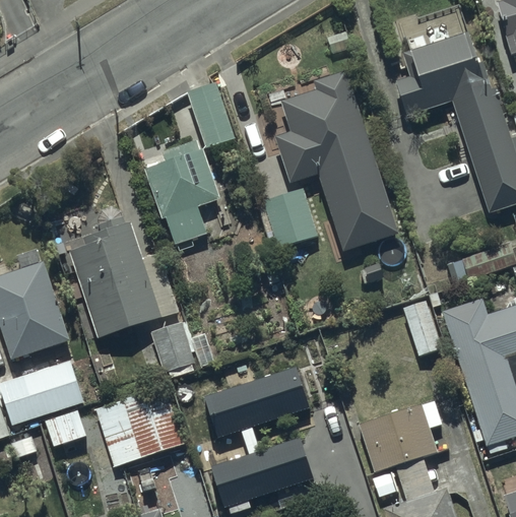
[(515,0),(508,0),(495,3),(508,57),(514,55),(515,62),(515,0)]
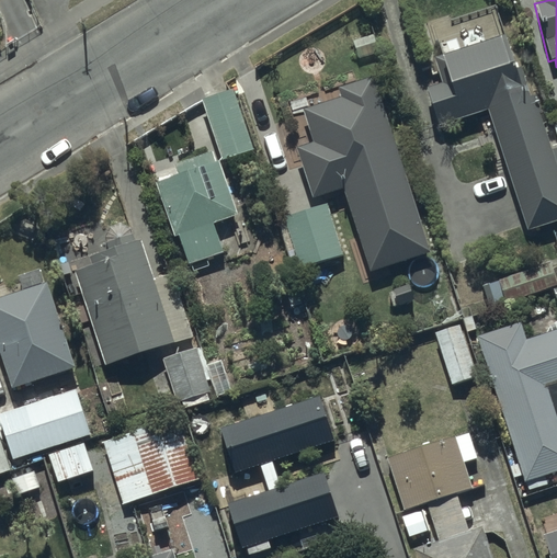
[(507,35),(434,59),(442,84),(428,89),(441,128),(488,112),(527,231),(556,220),(556,146),(552,148),(533,93),(527,95),(507,35)]
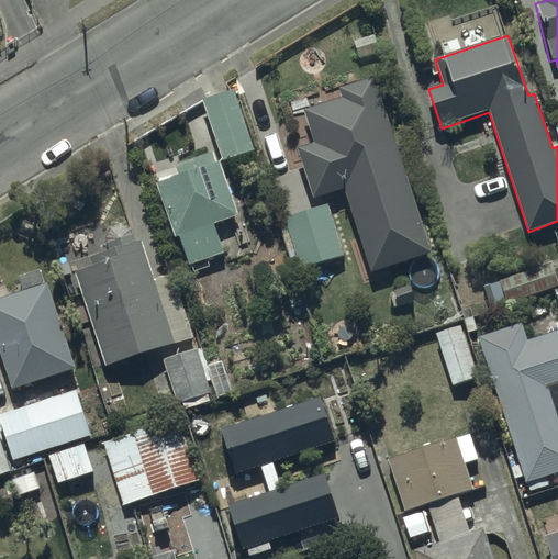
[(314,143),(297,148),(313,199),(344,188),(372,274),(430,254),(370,76),(337,88),(341,99),(303,111),(314,143)]
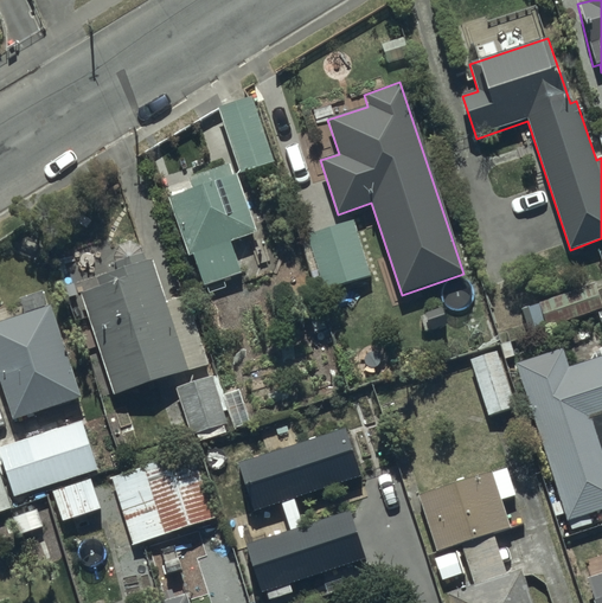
[(251,95),(217,107),(238,170),(273,158),(251,95)]
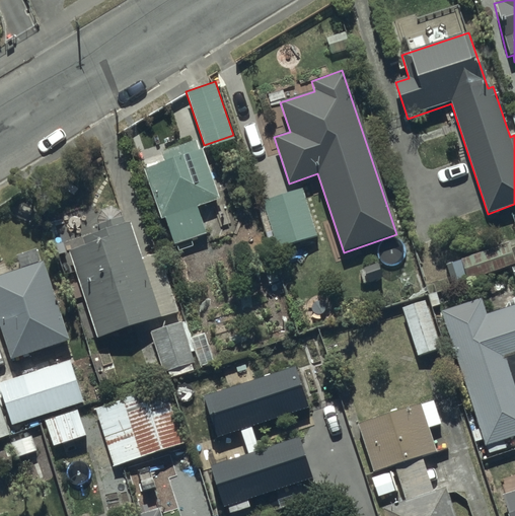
[(219,200),(197,140),(159,153),(163,161),(144,169),(172,246),(206,234),(196,208),(219,200)]
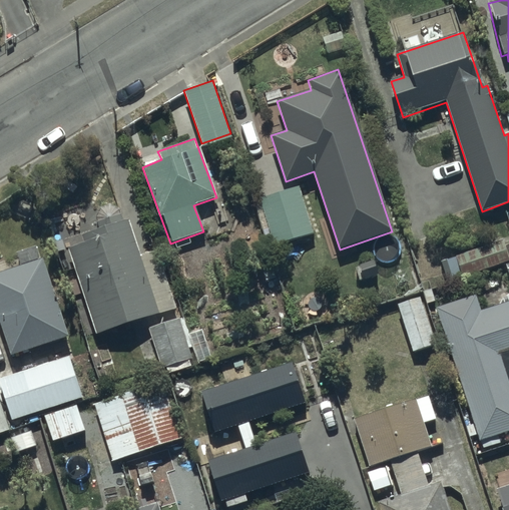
[(258,198),(259,199),(250,202),(262,238),(268,236),(271,245),(313,232),(298,186),(258,198)]
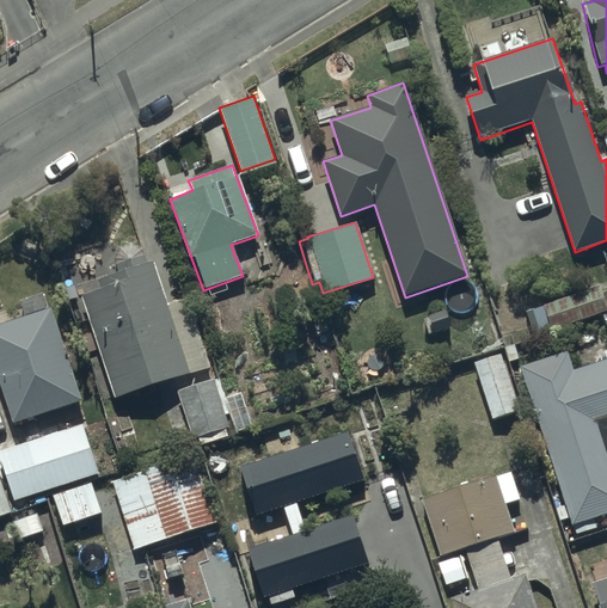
[(100,289),(79,295),(93,345),(97,344),(112,399),(209,373),(189,301),(170,306),(157,262),(145,265),(142,255),(115,263),(118,272),(98,278),(100,289)]
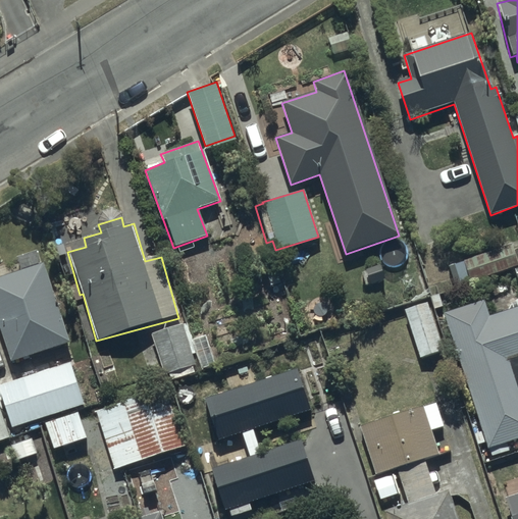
[(510,244),(463,260),(470,279),(517,263),(510,244)]
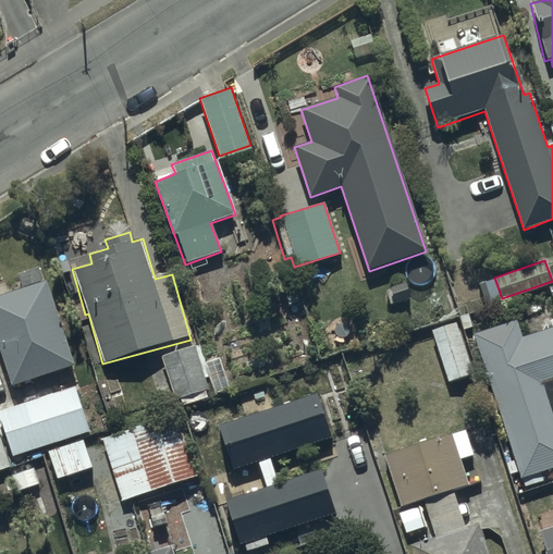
[(0,348),(11,388),(76,369),(51,282),(0,296),(0,348)]
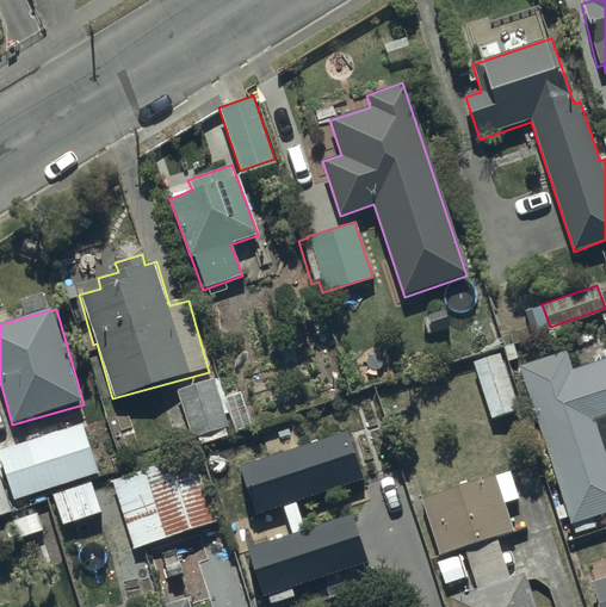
[(566,352),(517,366),(563,506),(552,509),(556,520),(566,518),(569,525),(605,512),(605,358),(572,369),(566,352)]
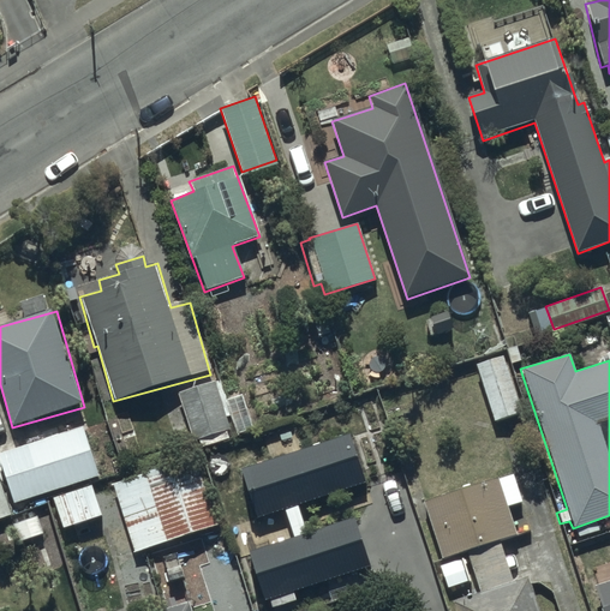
[(516,413),(500,357),(476,365),(492,420),(516,413)]
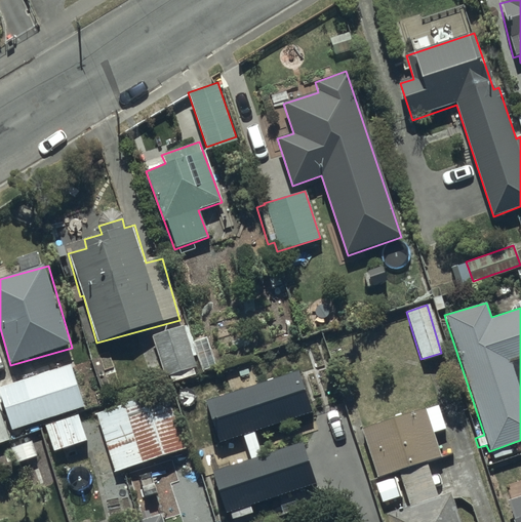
[(182,323),(151,333),(165,377),(197,367),(182,323)]
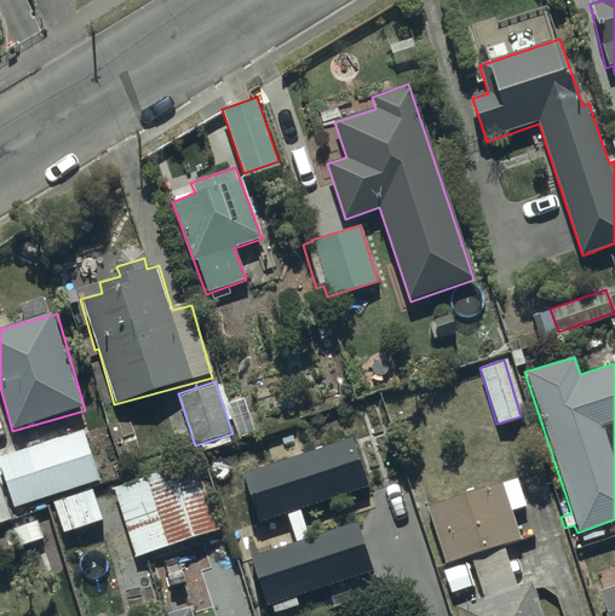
[(84,432),(0,461),(0,465),(13,506),(99,477),(84,432)]
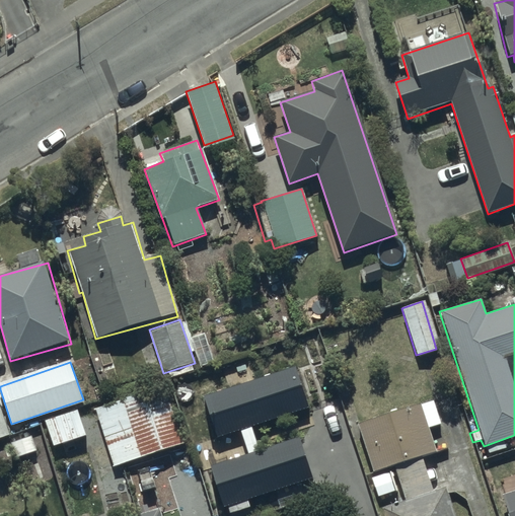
[(291,368),(200,398),(213,439),(304,410),(291,368)]
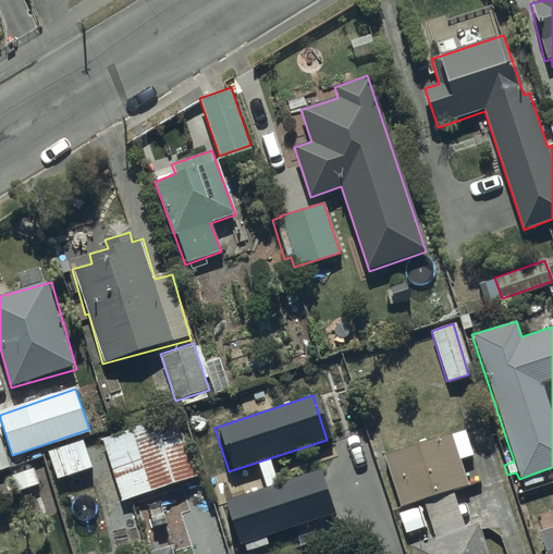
[(176,419),(105,442),(125,505),(197,481),(176,419)]
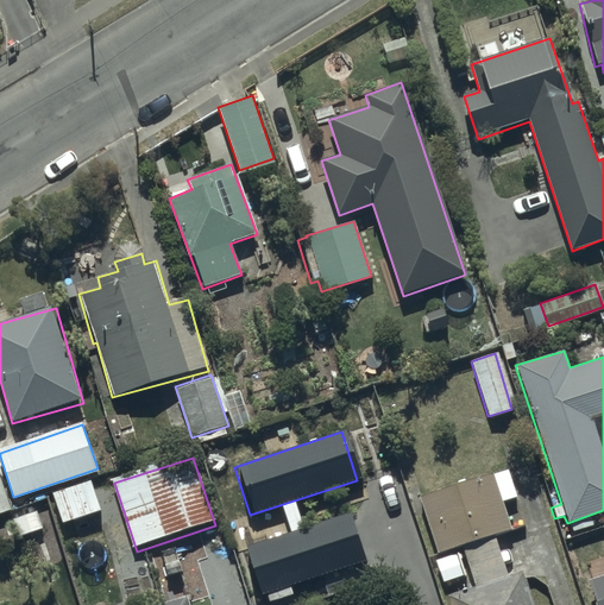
[(489,477),(416,500),(439,571),(464,562),(495,553),(510,547),(501,517),(517,512),(508,484),(492,489),(489,477)]
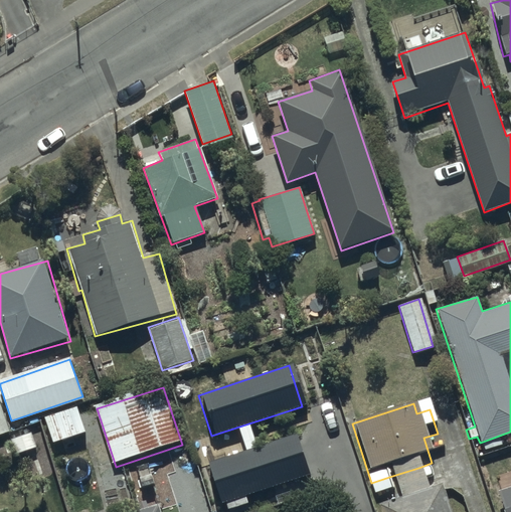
[(0,433),(9,431),(0,404),(0,433)]
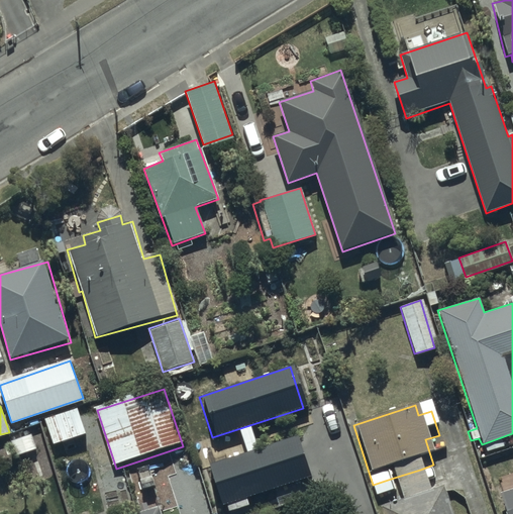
[(86,433),(77,408),(45,419),(54,444),(86,433)]
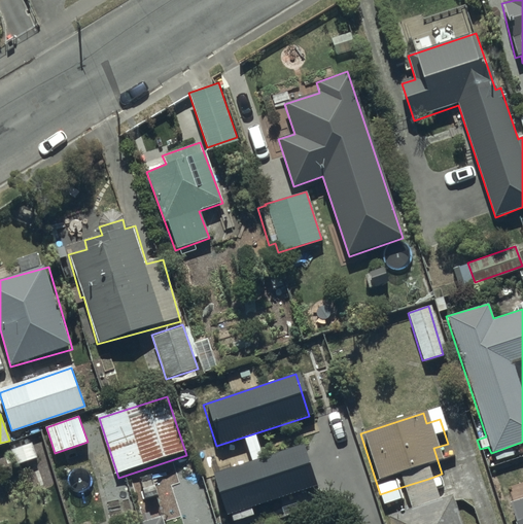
[(300,446),(209,475),(222,516),(313,487),(300,446)]
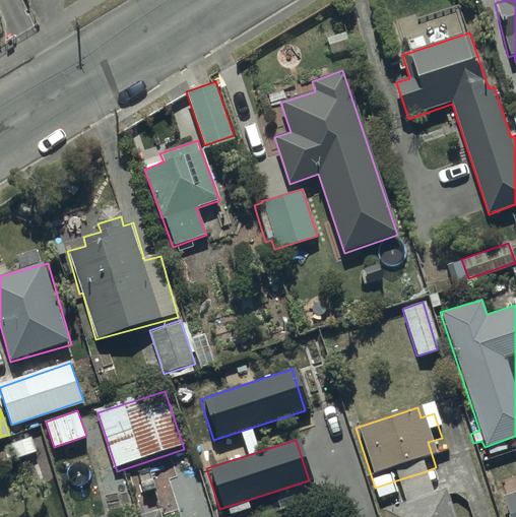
[(423,472),(396,480),(408,516),(411,516),(435,509),(423,472)]
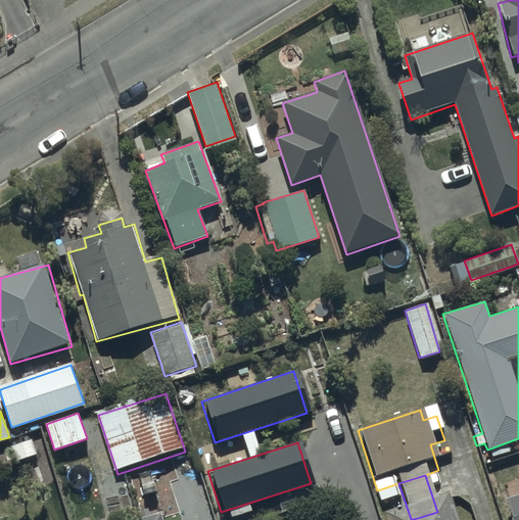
[(456,519),(452,507),(437,512),(414,519),(456,519)]
